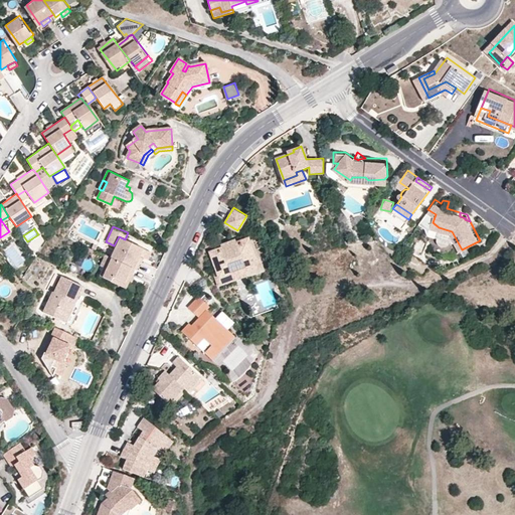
[(104,230),(100,228),(95,239),(99,241),(104,230)]
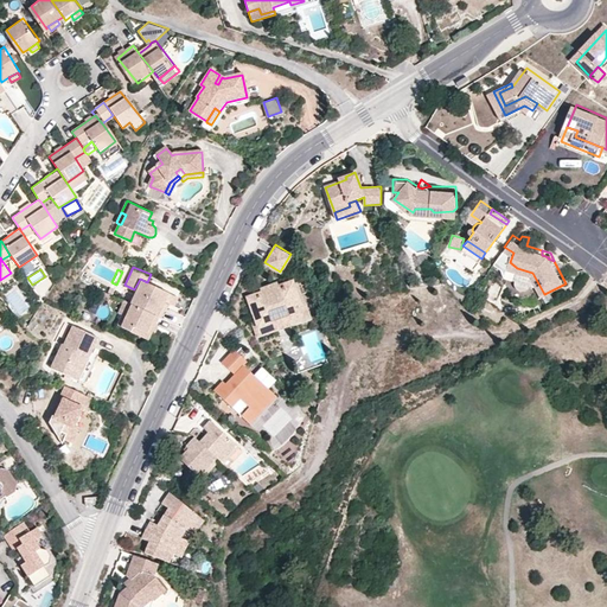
[(295,276),(291,279),(301,305),(288,310),(291,315),(275,321),(273,315),(259,320),(254,308),(249,310),(259,334),(310,315),(295,276)]
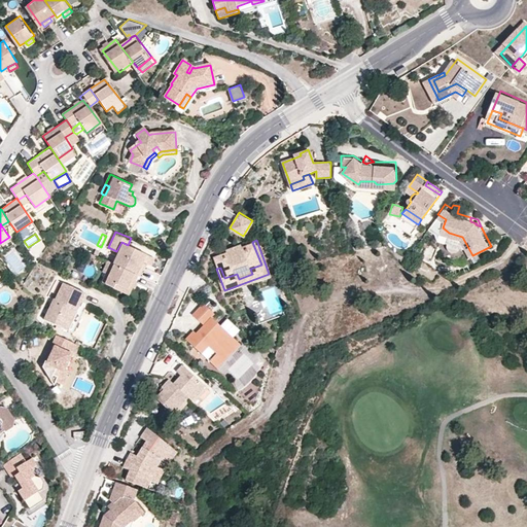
[(121,242),(116,251),(118,252),(114,262),(116,264),(138,274),(144,261),(151,265),(155,256),(128,245),(121,242)]
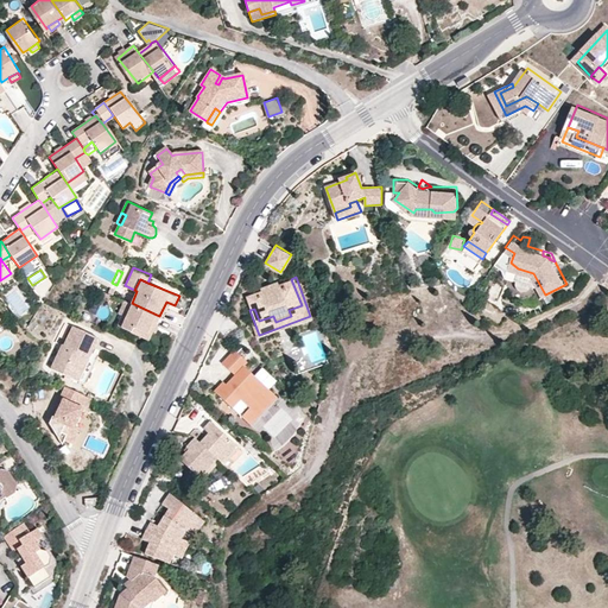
[(291,279),(278,284),(276,279),(263,285),(264,290),(249,295),(254,309),(259,321),(273,316),(276,322),(291,316),(289,310),(302,305),(291,279)]
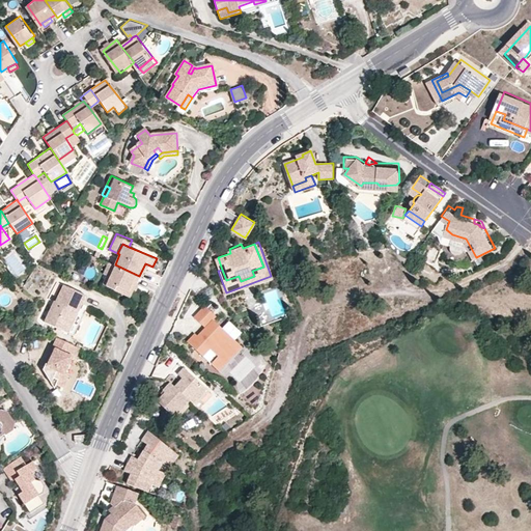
[(139,276),(117,266),(113,275),(109,274),(104,284),(123,292),(131,287),(137,290),(140,283),(138,282),(140,276),(139,276)]
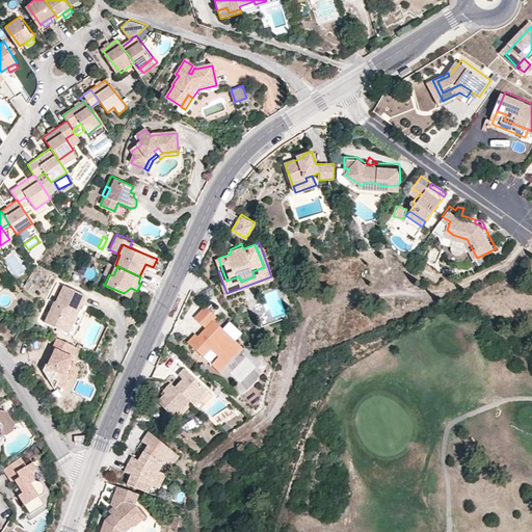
[(57,302),(56,301),(47,323),(69,333),(78,312),(81,314),(89,296),(65,286),(57,302)]
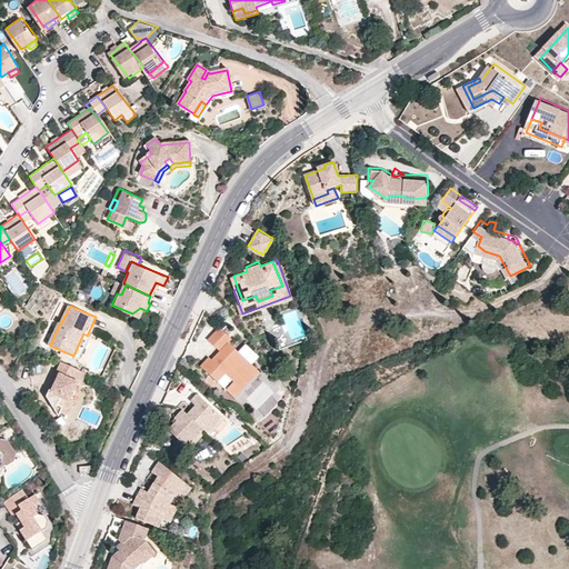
[(237,351),(228,343),(231,339),(219,328),(208,340),(220,351),(216,356),(218,358),(213,362),(211,360),(209,358),(200,367),(227,391),(233,382),(238,386),(255,368),(251,366),(237,351)]
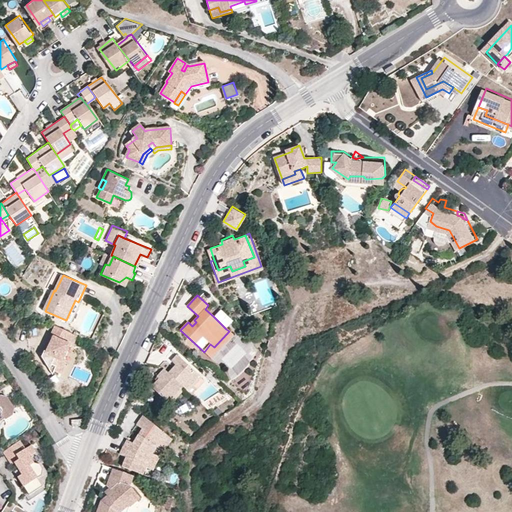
[(75,300),(66,320),(69,322),(78,302),(75,300)]
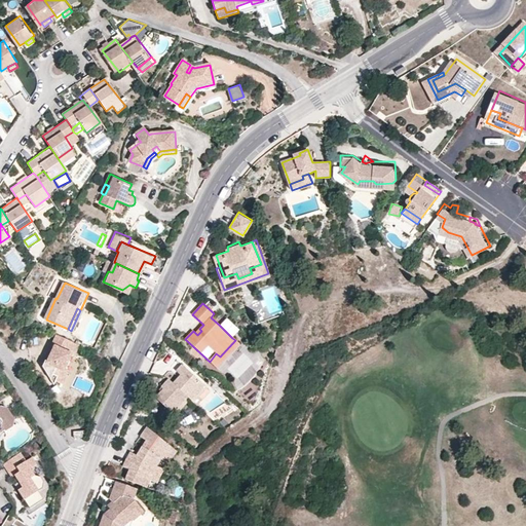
[(57,382),(62,384),(62,383),(65,381),(67,375),(67,371),(68,370),(66,370),(72,355),(75,357),(80,344),(57,334),(53,346),(55,348),(49,362),(46,361),(44,368),(55,385),(57,382)]
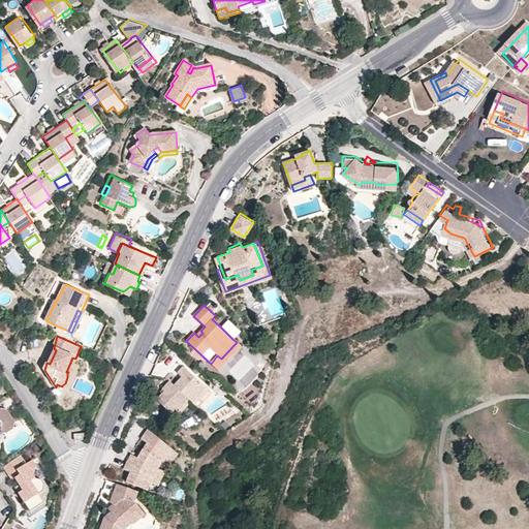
[(241,346),(237,342),(221,359),(217,355),(211,364),(218,371),(241,346)]
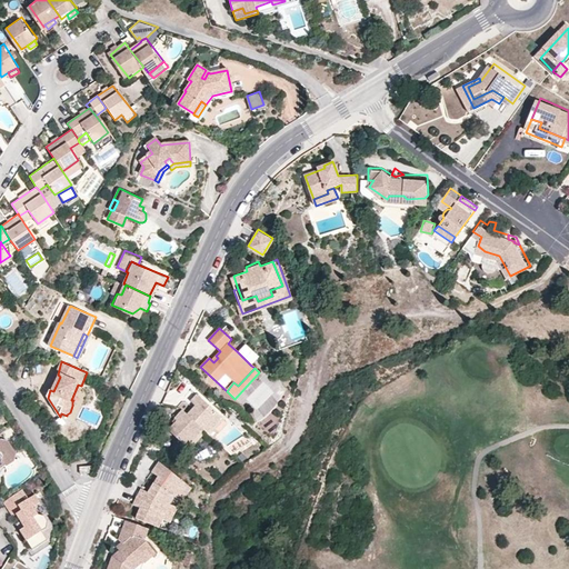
[(220,416),(196,393),(189,400),(193,405),(191,408),(185,401),(180,401),(177,407),(180,407),(181,409),(202,428),(206,431),(220,416)]
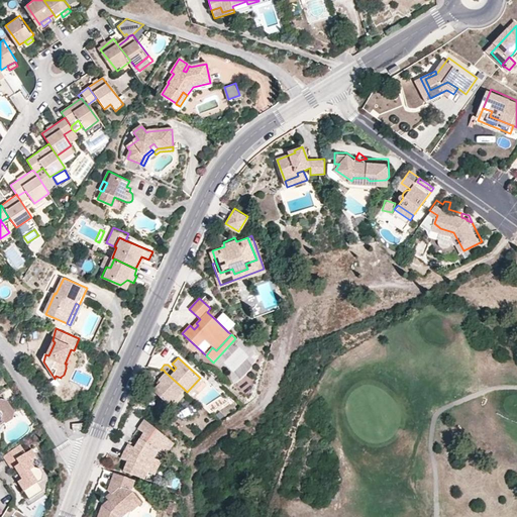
[(67,364),(66,365),(66,369),(64,375),(61,377),(61,378),(63,379),(69,365),(67,364)]
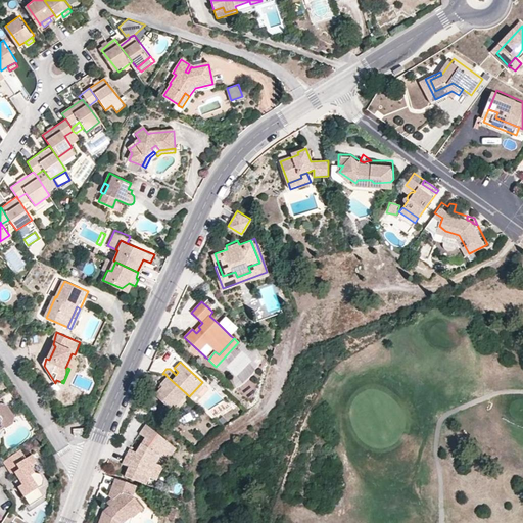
[(186,393),(167,376),(160,384),(162,386),(154,395),(172,411),(186,393)]
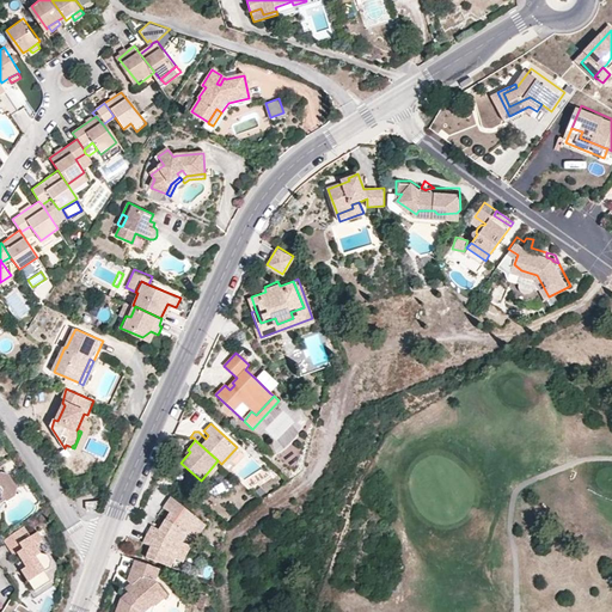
[(239,450),(237,447),(221,464),(224,466),(230,460),(239,450)]
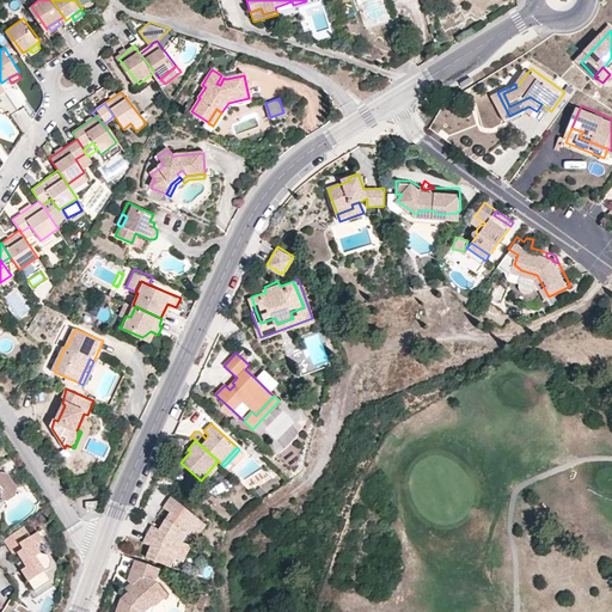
[(221,464),(218,460),(201,481),(203,483),(221,464)]
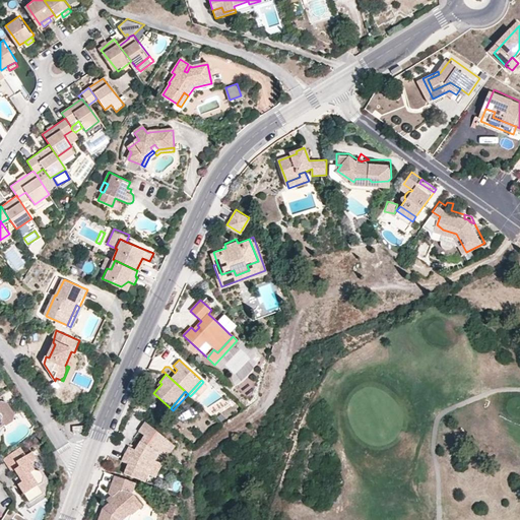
[(0,428),(13,420),(15,413),(8,400),(1,398),(0,398),(0,428)]
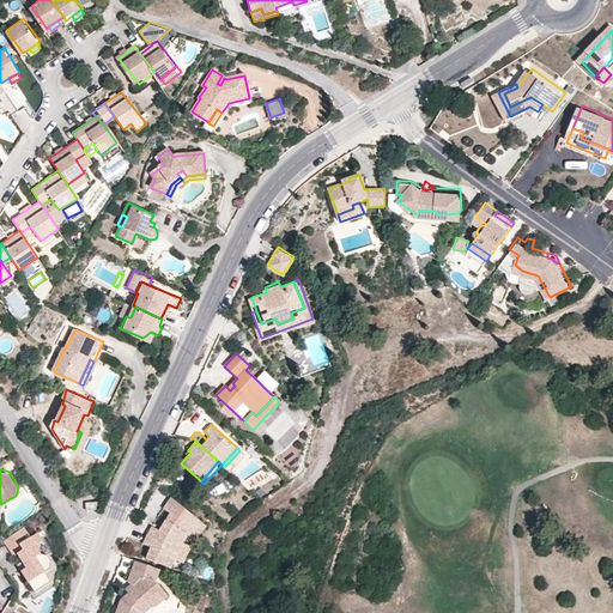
[(189,536),(201,520),(171,498),(167,507),(174,513),(167,521),(189,536)]
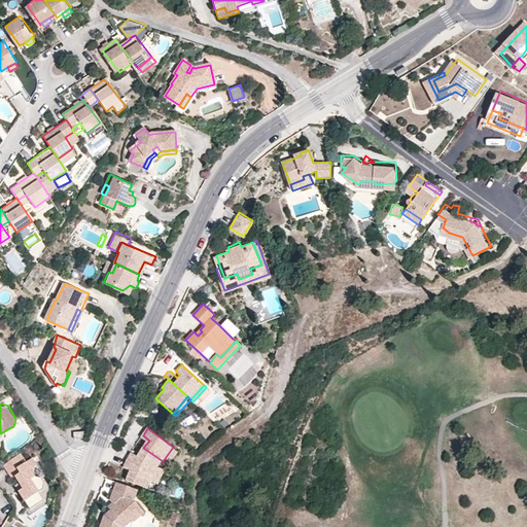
[(173,447),(163,461),(170,465),(180,452),(173,447)]
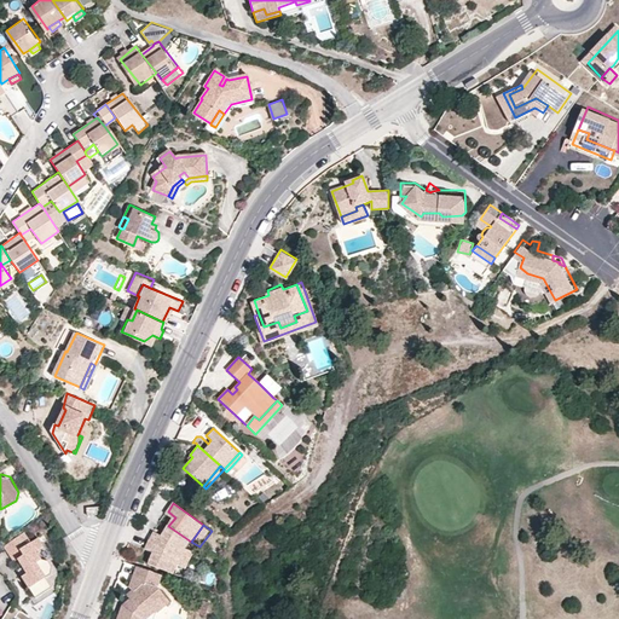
[(191,542),(168,526),(160,537),(151,532),(146,539),(180,557),(180,556),(191,542)]
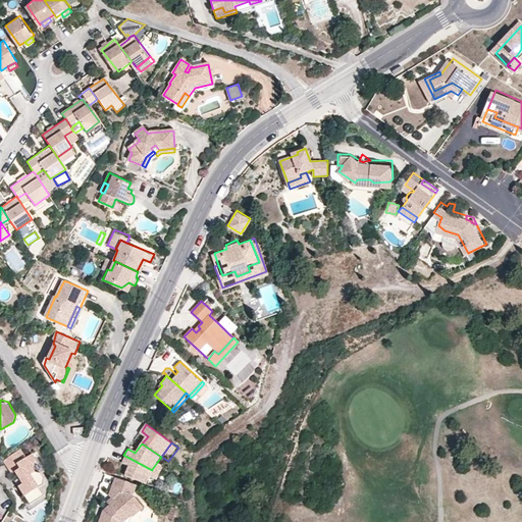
[(27,456),(21,447),(3,458),(11,471),(14,469),(22,481),(18,484),(30,504),(44,494),(39,486),(43,483),(45,477),(42,472),(36,470),(32,463),(38,459),(33,452),(27,456)]
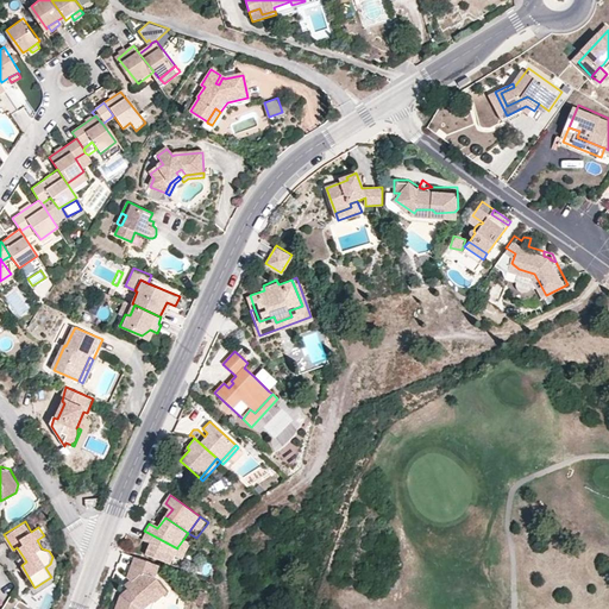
[(170,565),(177,548),(144,531),(142,541),(149,544),(145,554),(170,565)]
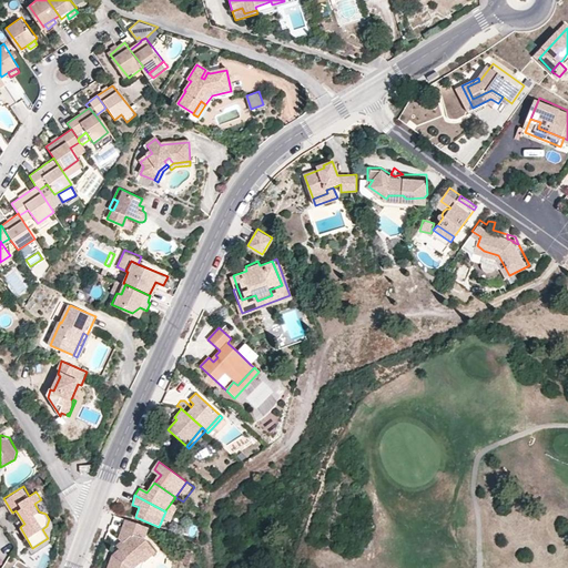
[(183,501),(175,497),(165,510),(165,511),(173,516),(174,515),(183,501)]
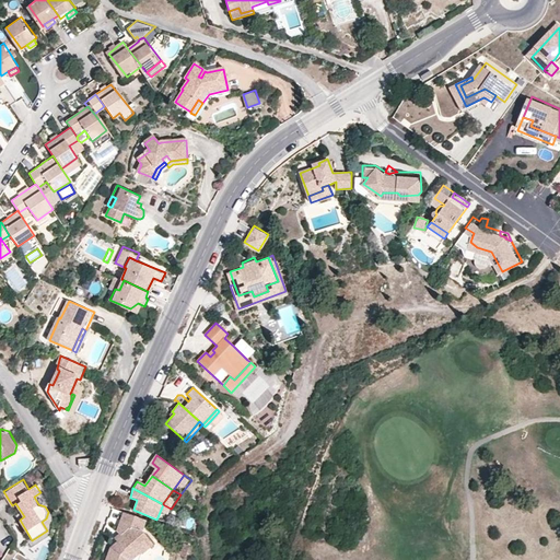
[(47,504),(41,492),(34,497),(38,504),(45,506),(47,504)]
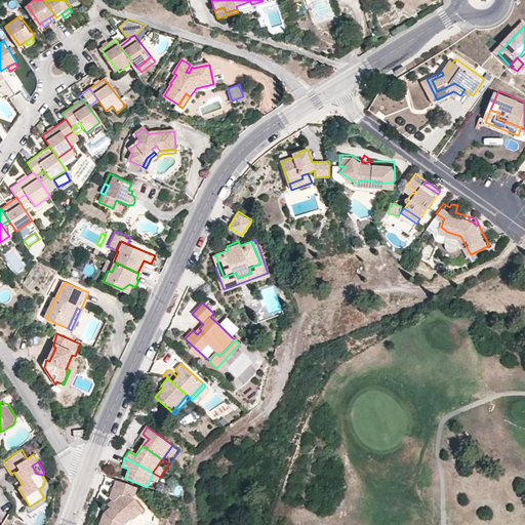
[(155,490),(160,477),(153,473),(147,487),(155,490)]
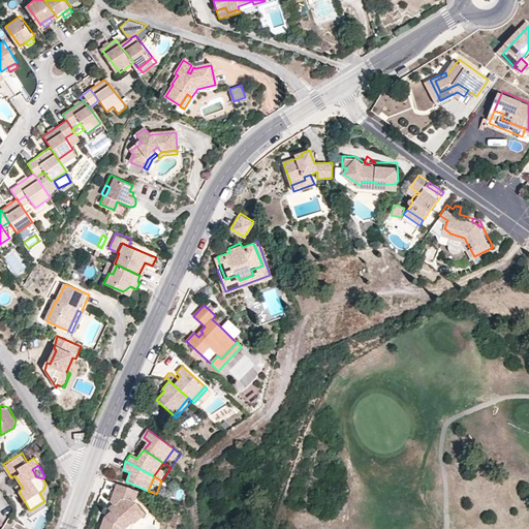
[(133,502),(136,492),(118,485),(112,503),(113,505),(117,508),(113,512),(106,520),(102,528),(125,528),(133,522),(135,524),(146,514),(133,502)]
